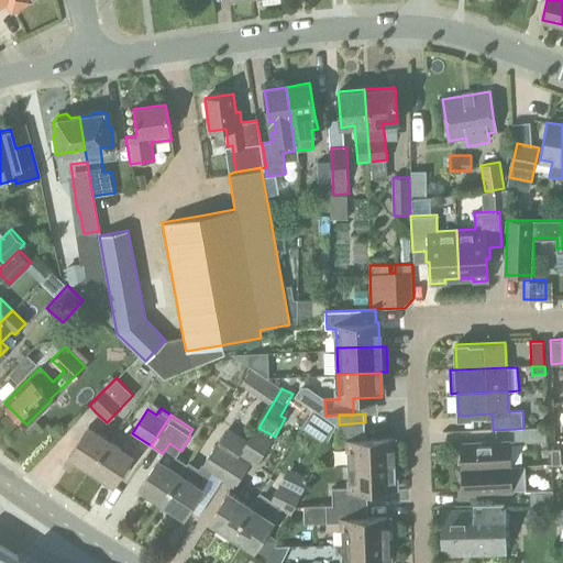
[(366,439),(365,422),(339,424),(341,454),(348,453),(349,466),(393,465),(392,439),(366,439)]
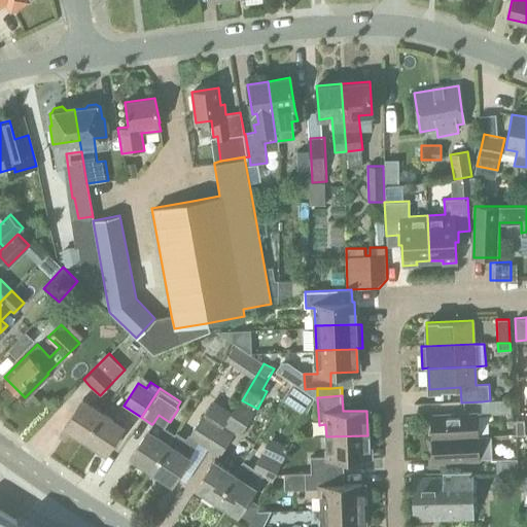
[(85,438),(103,412),(82,398),(64,425),(85,438)]
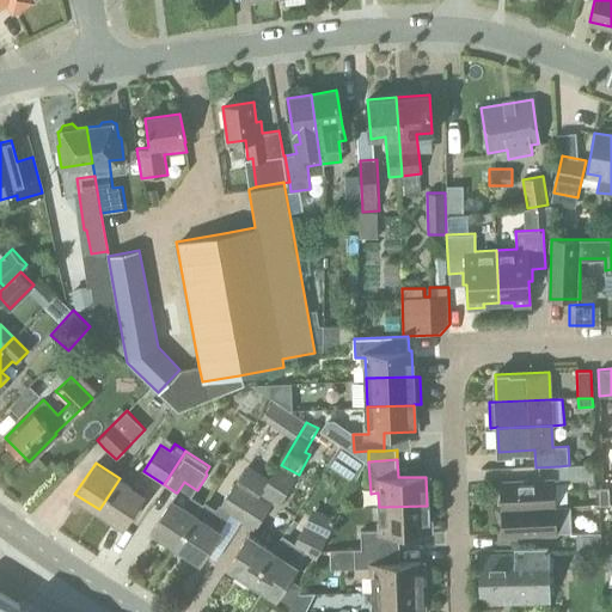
[(280,506),(299,475),(281,465),(280,464),(271,478),(261,496),(273,502),(280,506)]
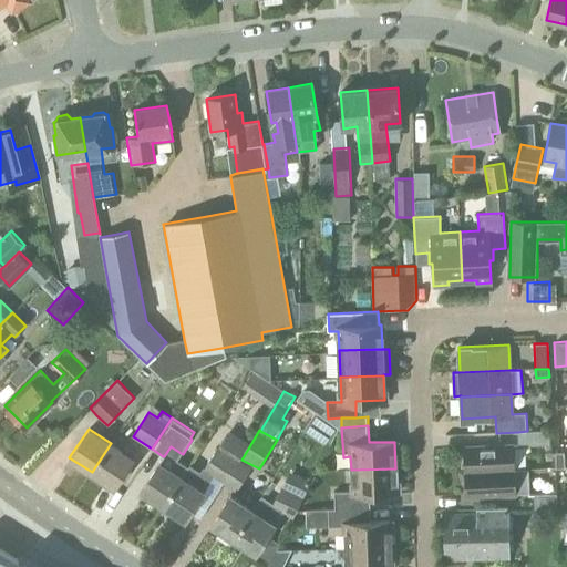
[(241,460),(251,443),(230,431),(220,447),(241,460)]
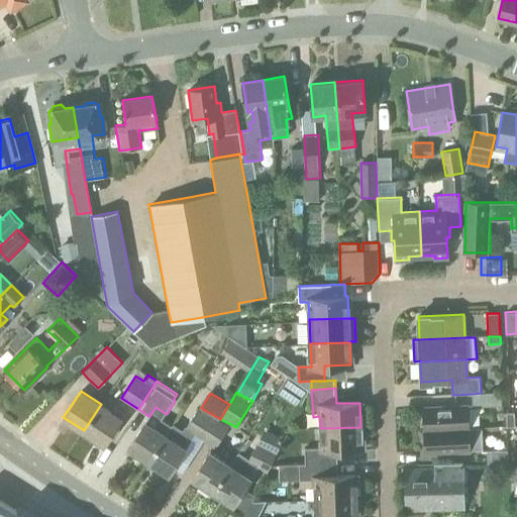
[(481,393),(473,394),(474,406),(474,407),(502,406),(502,405),(501,393),(481,393)]
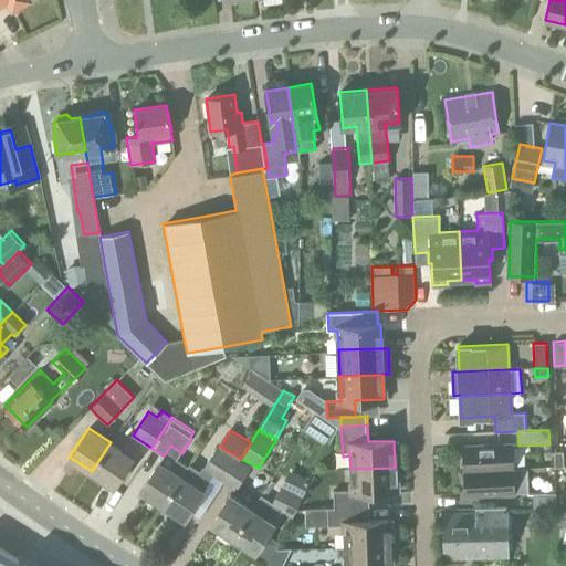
[(111,442),(92,471),(113,485),(133,458),(111,442)]
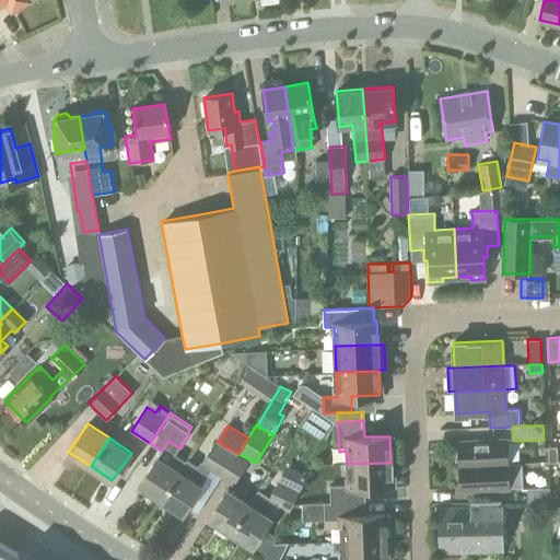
[(458,466),(509,464),(508,440),(457,442),(458,466)]
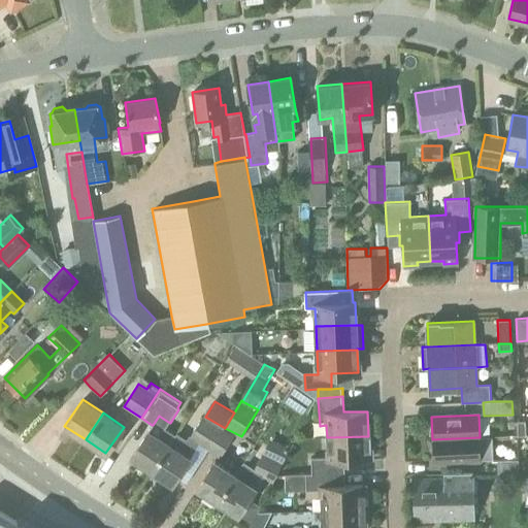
[(152,425),(130,458),(152,471),(169,443),(174,435),(164,428),(168,422),(159,416),(153,425),(152,425)]
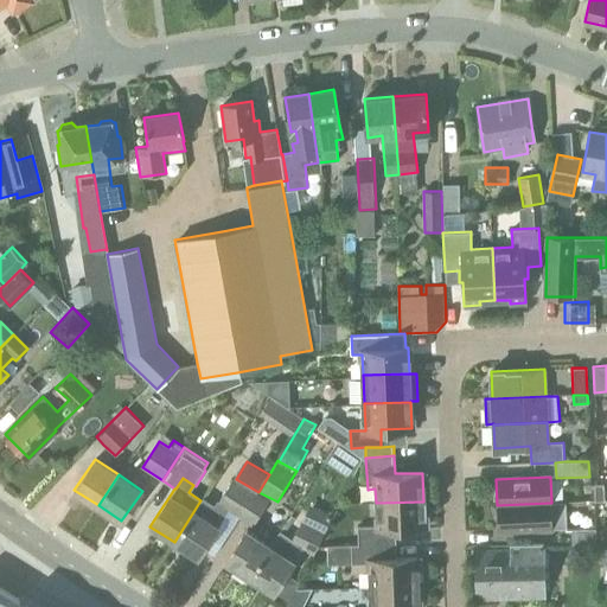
[(222,523),(235,530),(241,519),(259,492),(236,479),(234,478),(218,505),(229,511),(222,523)]
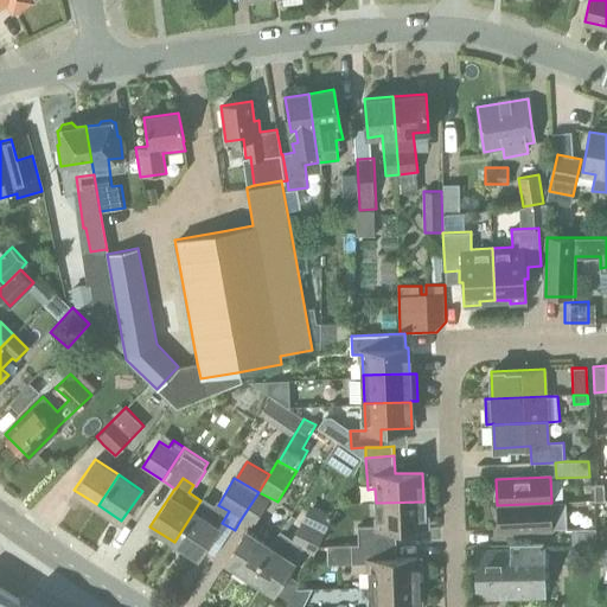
[(604,484),(595,484),(596,500),(606,500),(604,484)]
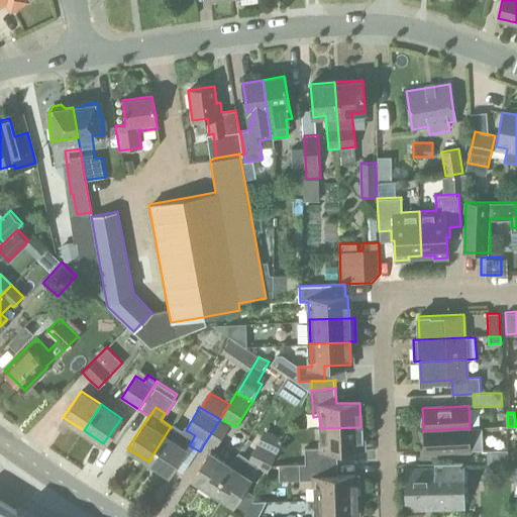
[(216,448),(230,424),(220,419),(205,442),(216,448)]
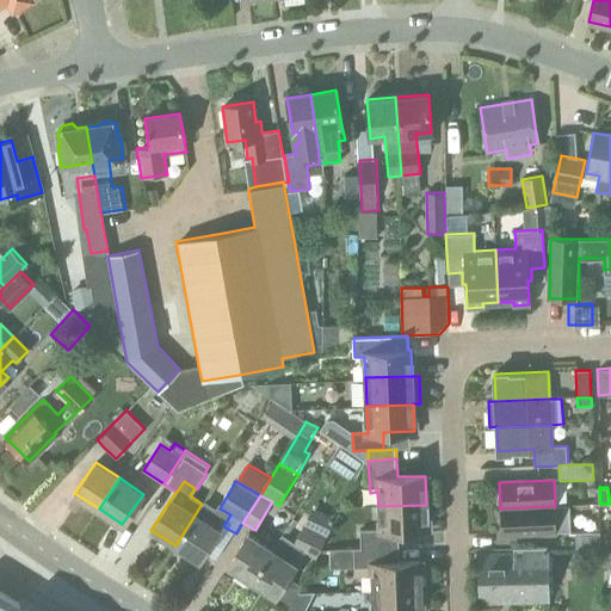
[(359,549),(388,548),(397,548),(397,534),(427,532),(426,505),(378,506),(380,529),(358,530),(359,548),(359,549)]
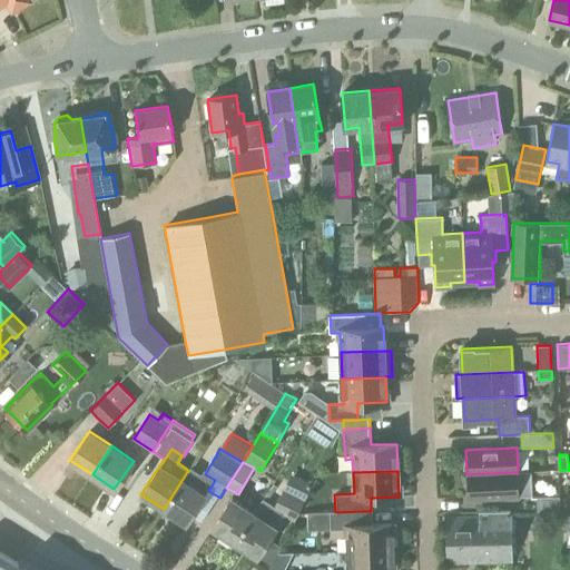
[(518,472),(467,474),(468,500),(532,497),(531,472),(518,472)]
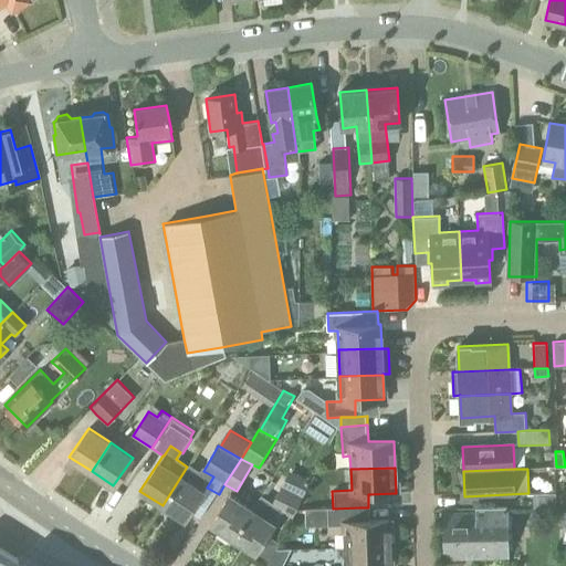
[(185,520),(203,490),(181,475),(163,505),(185,520)]
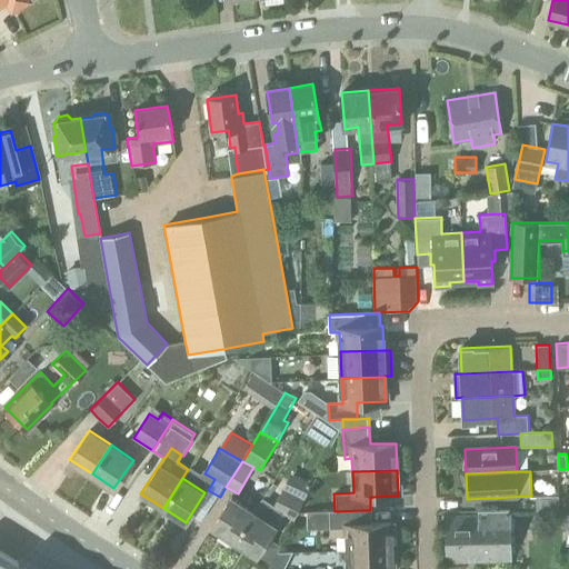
[(309,487),(293,479),(288,488),(283,486),(273,505),(262,497),(253,511),(235,540),(257,555),(276,527),(276,526),(282,515),(293,520),(305,497),(303,496),(309,487)]
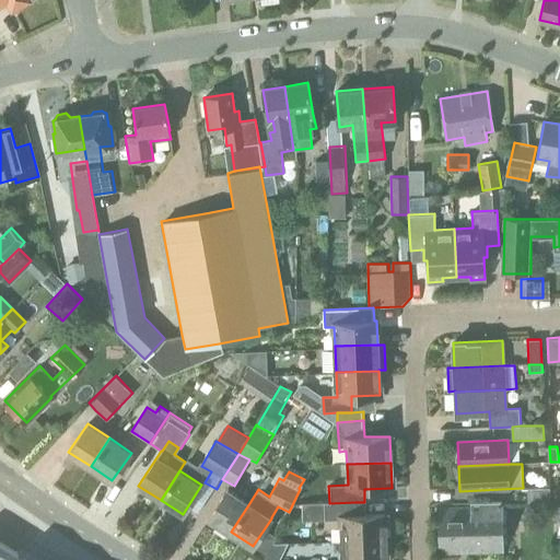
[(231,532),(249,503),(228,489),(208,517),(231,532)]
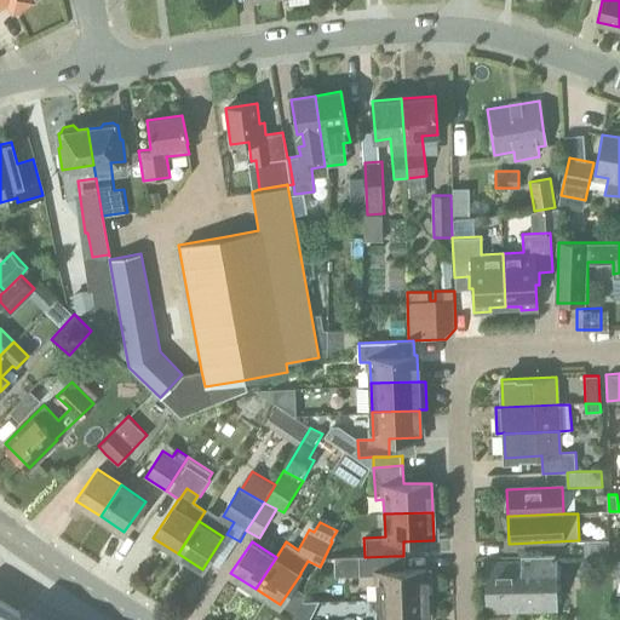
[(584,557),(612,556),(610,541),(584,543),(584,557)]
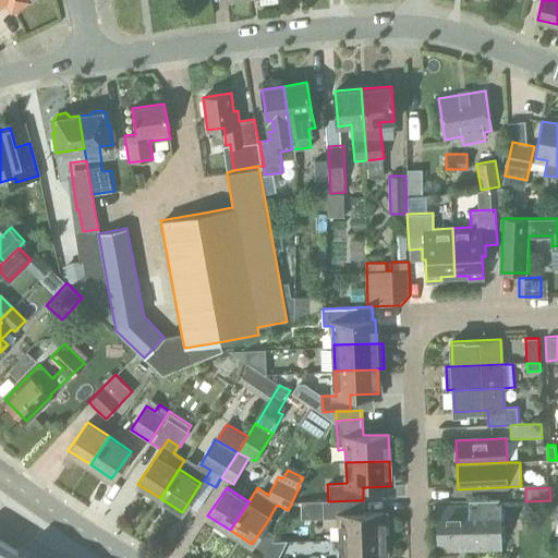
[(470,505),(437,505),(437,550),(501,549),(500,499),(470,500),(470,505)]
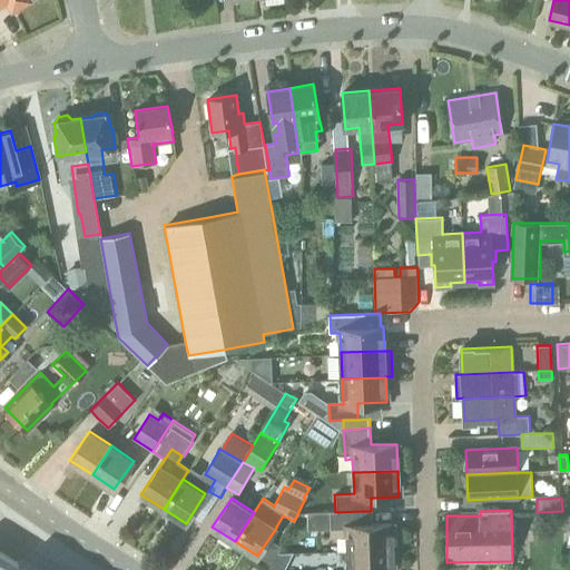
[(349,551),(393,550),(392,523),(363,524),(362,511),(335,512),(335,511),(328,512),(330,530),(347,529),(349,551)]
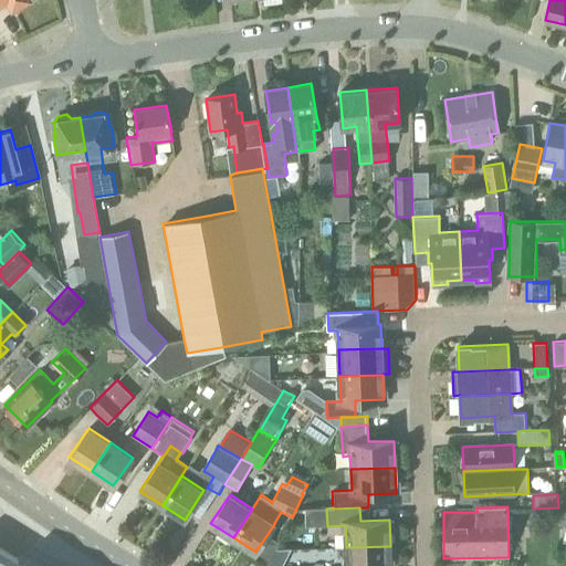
[(33,565),(23,561),(0,545),(0,565),(33,565)]
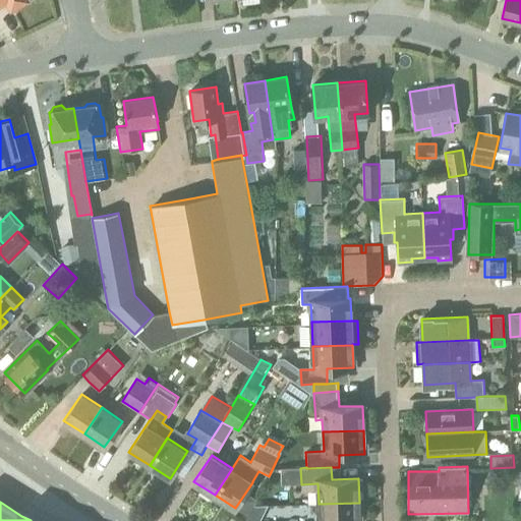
[(359,520),(359,503),(319,504),(319,520),(359,520)]
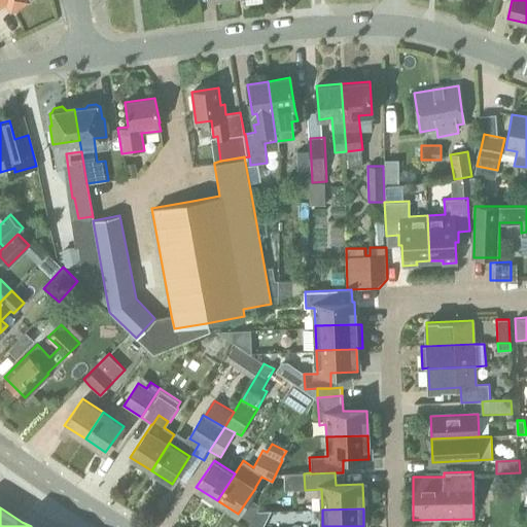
[(262,526),(271,511),(257,511),(249,526),(262,526)]
